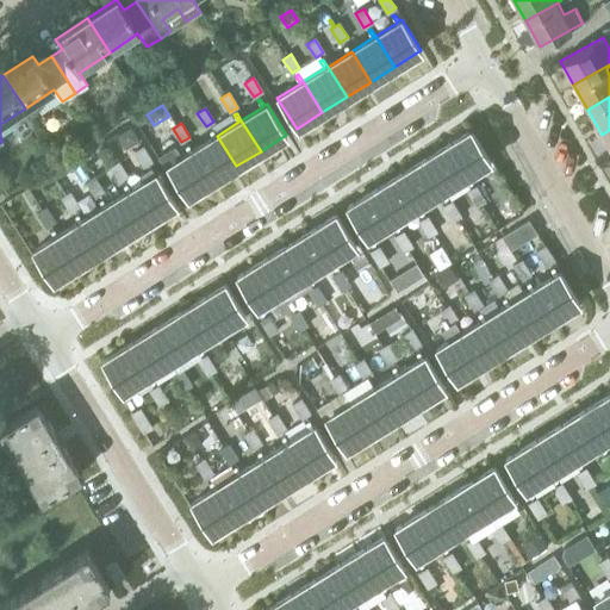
[(236,166),(217,136),(213,129),(210,130),(215,137),(193,150),(212,181),(236,166)]
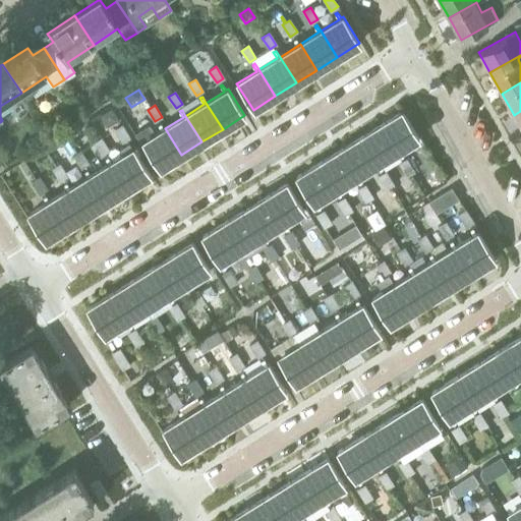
[(399,150),(418,137),(402,111),(381,124),(397,151),(401,157),(403,156),(399,150)]
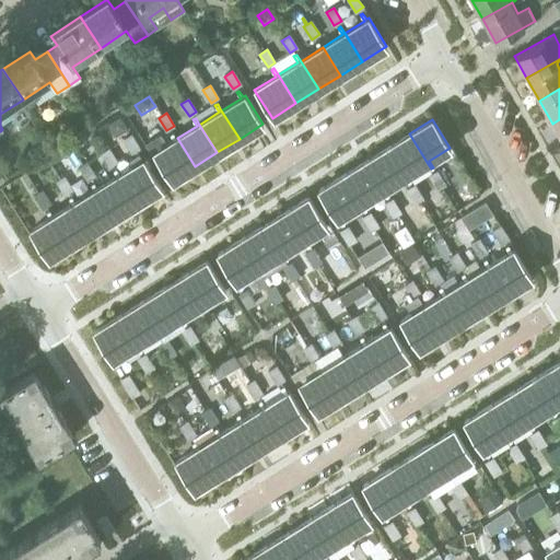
[(72,137),(70,138),(76,148),(78,147),(86,141),(81,131),(72,137)]
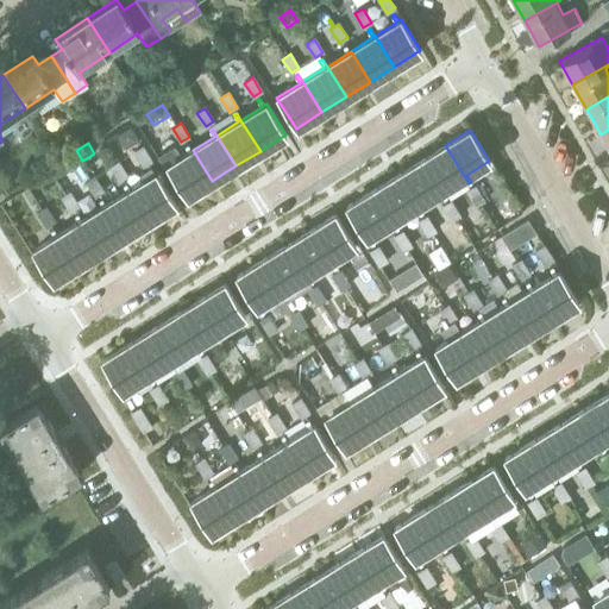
[(212,181),(193,150),(188,143),(186,145),(190,152),(167,167),(186,198),(212,181)]
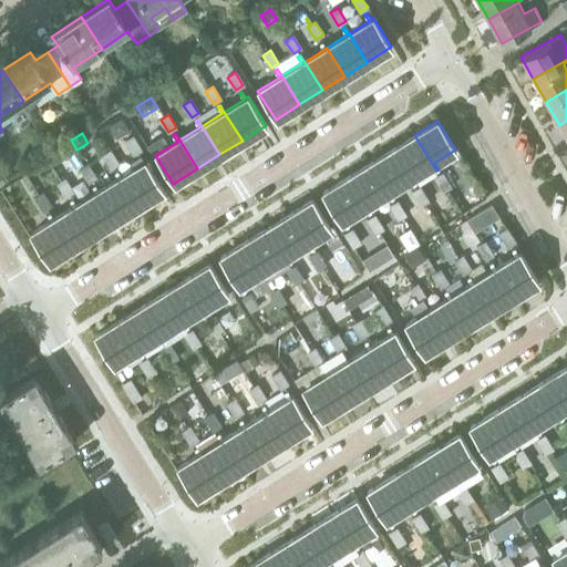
[(432,164),(414,135),(391,150),(409,179),(413,185),(415,184),(412,177),(432,164)]
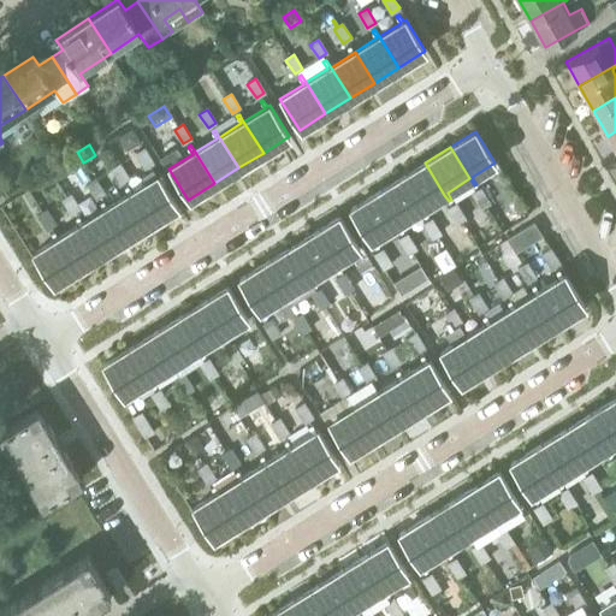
[(137,153),(146,167),(154,161),(146,148),(137,153)]
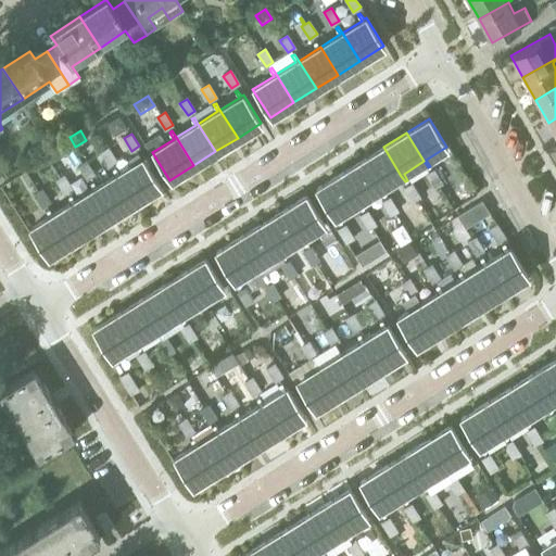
[(59,158),(74,149),(66,136),(51,144),(59,158)]
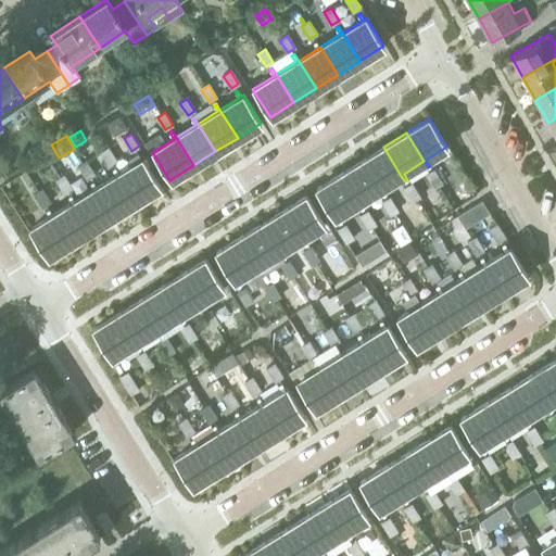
[(362,161),(379,189),(383,196),(386,194),(381,188),(401,176),(383,147),(362,161)]
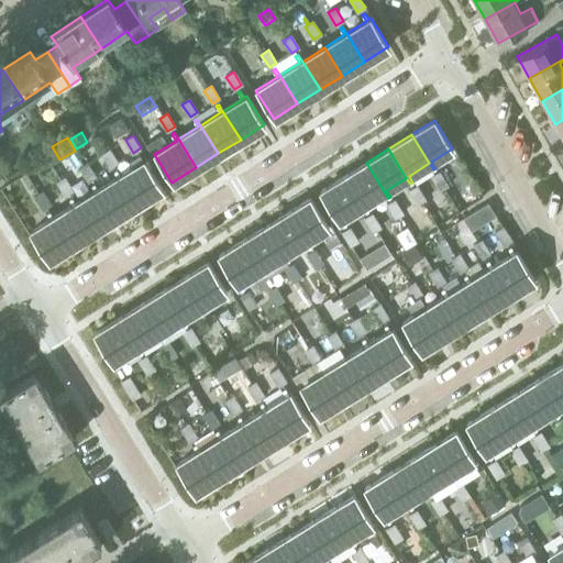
[(102,154),(110,167),(118,163),(110,150),(102,154)]
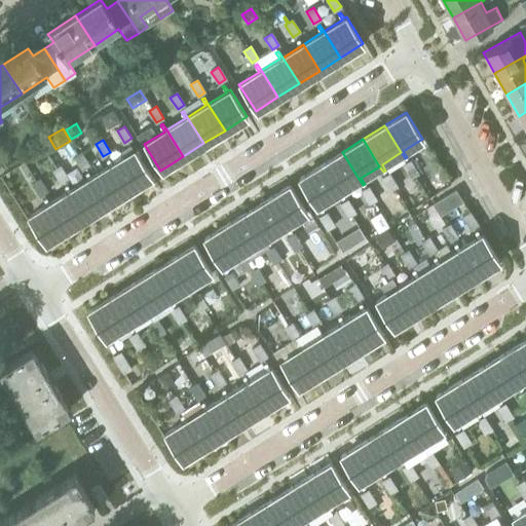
[(124,156),(113,163),(129,190),(152,176),(139,155),(141,154),(138,148),(134,150),(130,144),(120,150),(124,156)]
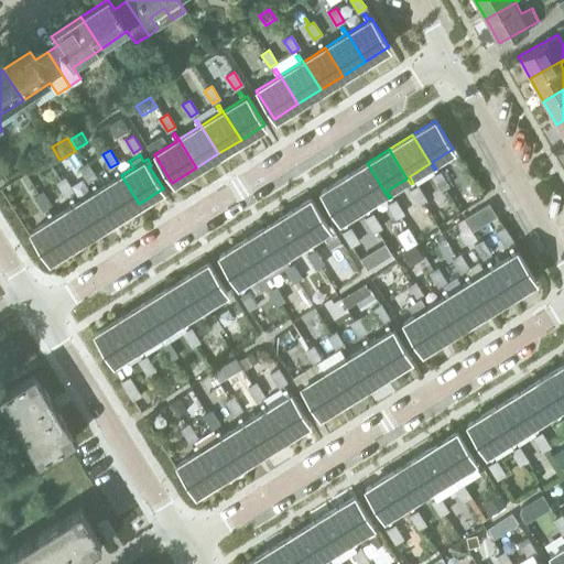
[(344,177),(361,207),(366,213),(368,212),(365,205),(384,192),(367,163),(344,177)]
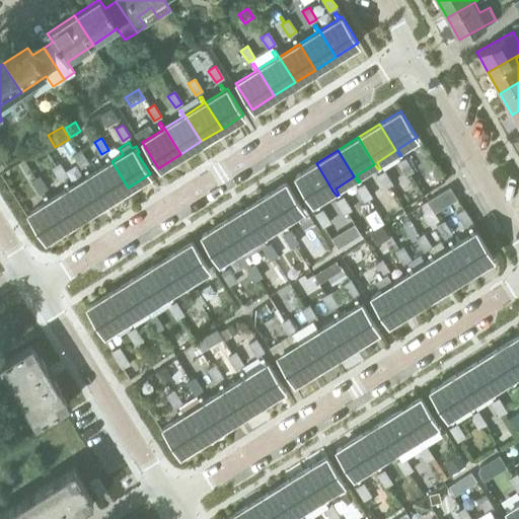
[(74,155),(81,167),(88,162),(80,151),(74,155)]
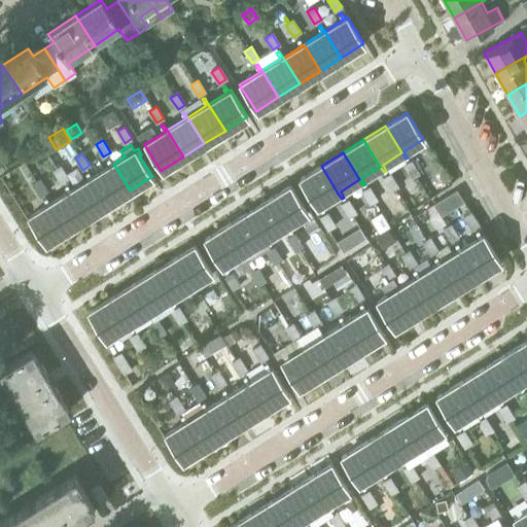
[(130,190),(113,164),(109,157),(107,160),(111,165),(92,177),(109,203),(130,190)]
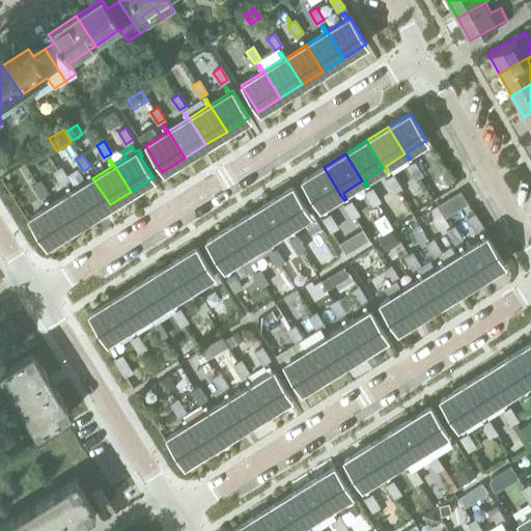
[(408,166),(415,177),(422,173),(414,161),(408,166)]
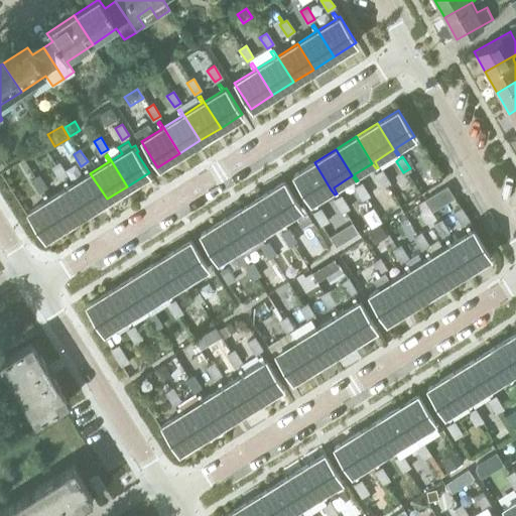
[(52,167),(60,178),(67,174),(59,162),(52,167)]
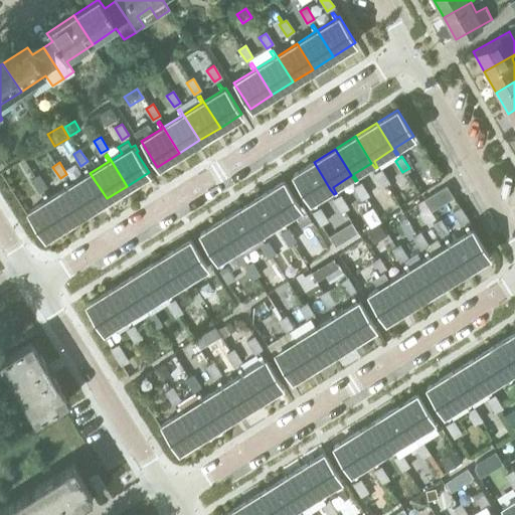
[(314,199),(330,189),(314,162),(293,175),(310,202),(311,201),(315,207),(317,205),(314,199)]
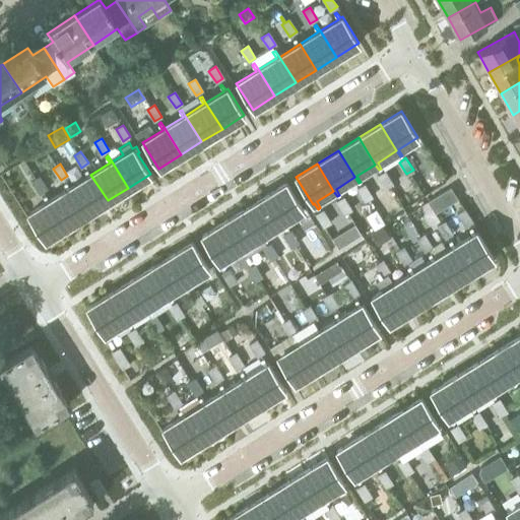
[(70,187),(86,213),(108,200),(90,175),(87,169),(84,170),(88,176),(70,187)]
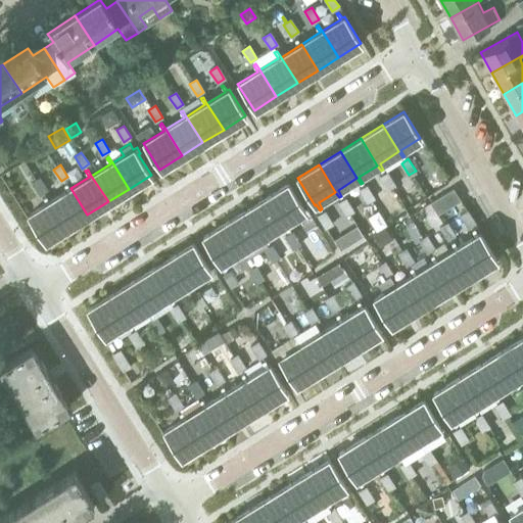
[(380,177),(388,188),(394,184),(387,173),(380,177)]
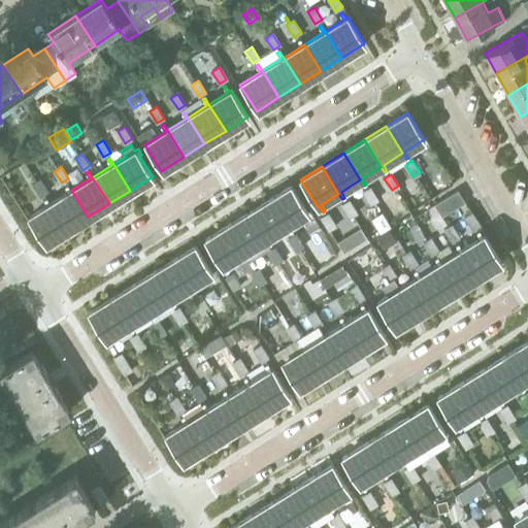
[(33,184),(40,196),(47,192),(40,179),(33,184)]
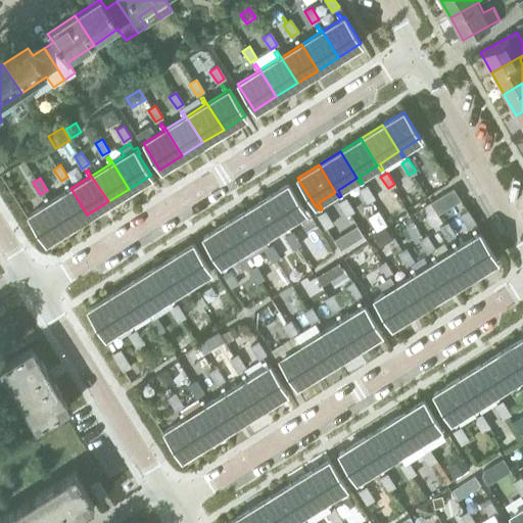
[(87,215),(70,188),(67,183),(64,184),(68,190),(50,201),(66,228),(87,215)]
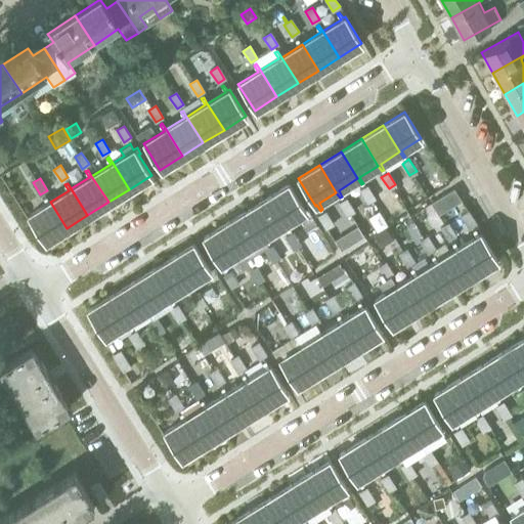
[(287,223),(306,212),(289,184),(268,198),(285,224),(289,230),(291,228),(287,223)]
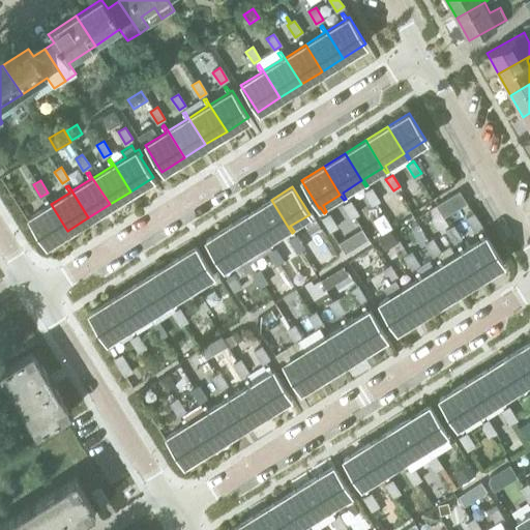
[(364,193),(372,204),(379,200),(372,188),(364,193)]
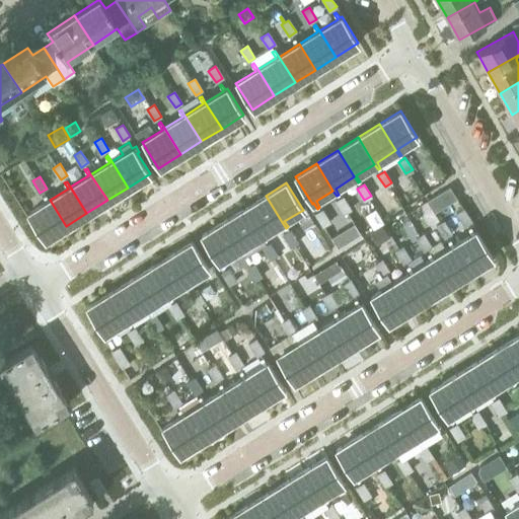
[(456,198),(449,187),(427,201),(434,213),(456,198)]
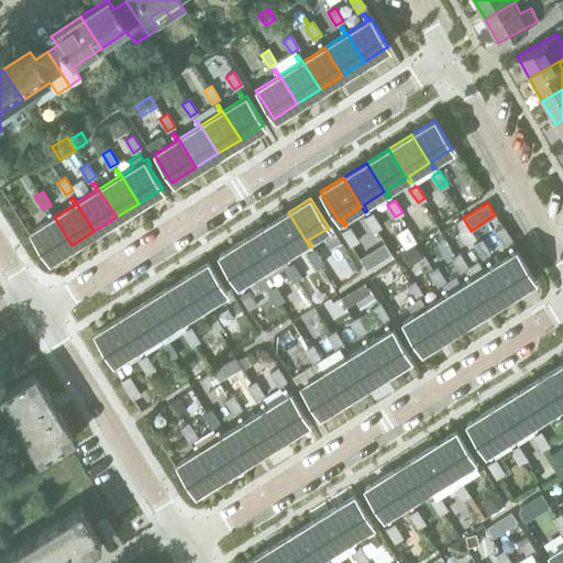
[(415,209),(403,217),(414,233),(426,225),(415,209)]
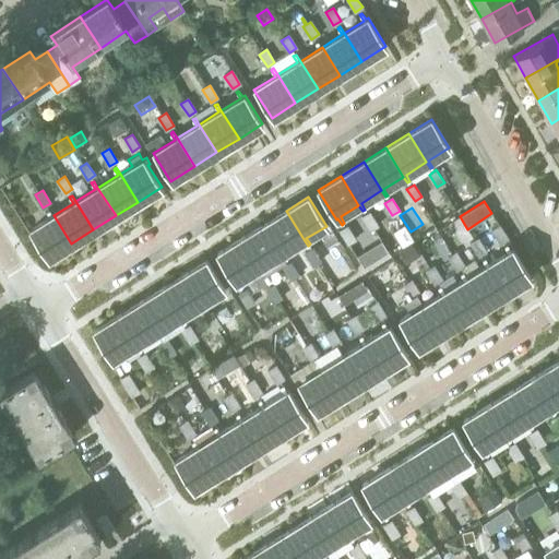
[(71,244),(54,215),(49,209),(47,211),(50,217),(30,230),(47,259),(71,244)]
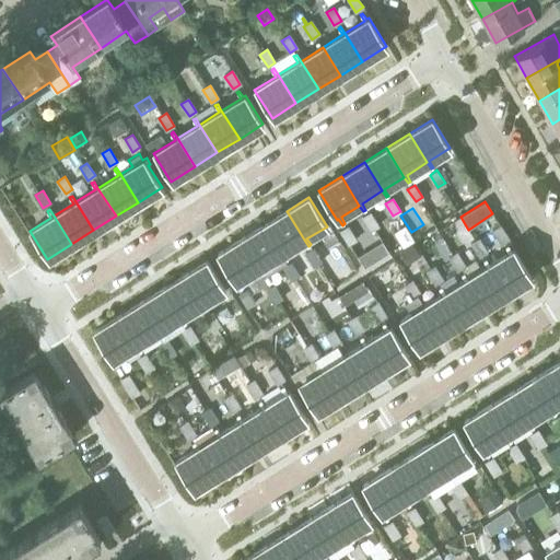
[(304,240),(287,211),(264,225),(281,254),(286,260),(288,258),(284,253),(303,241),(304,240)]
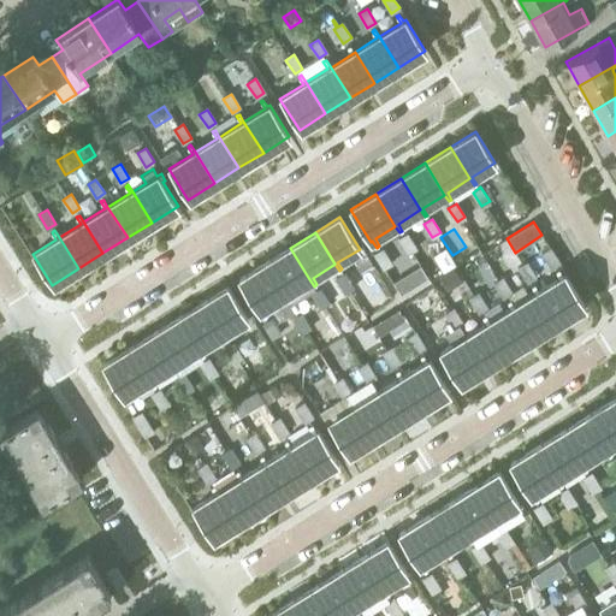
[(398,240),(408,254),(415,248),(407,235),(398,240)]
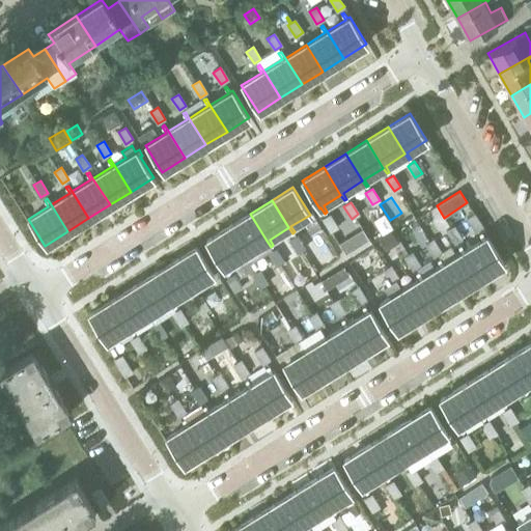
[(228,227),(245,254),(250,262),(254,269),(256,267),(253,261),(272,249),(271,247),(267,241),(250,214),(228,227)]
